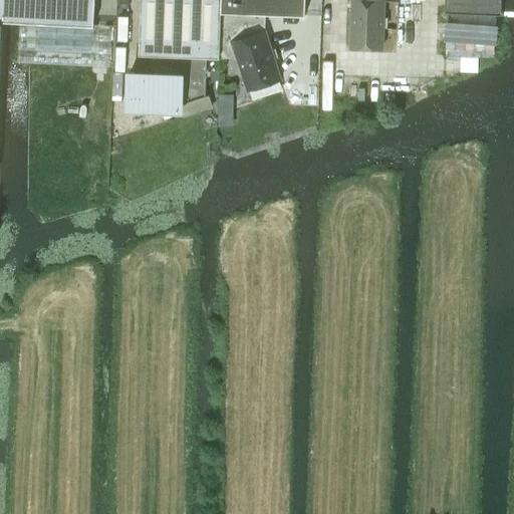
[(0,0),(0,19),(21,21),(19,60),(110,65),(113,26),(94,25),(95,0),(0,0)]
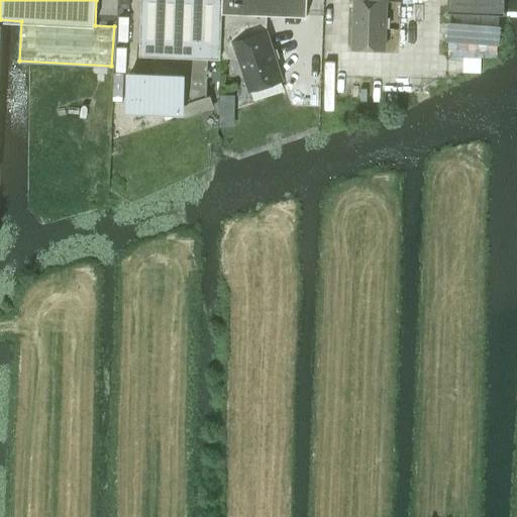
[(127,69),(125,112),(135,112),(135,118),(134,119),(134,120),(181,105),(184,118),(214,108),(210,96),(210,94),(207,95),(208,57),(220,58),(222,12),(222,0),(141,0),(139,55),(146,55),(145,70),(127,69)]
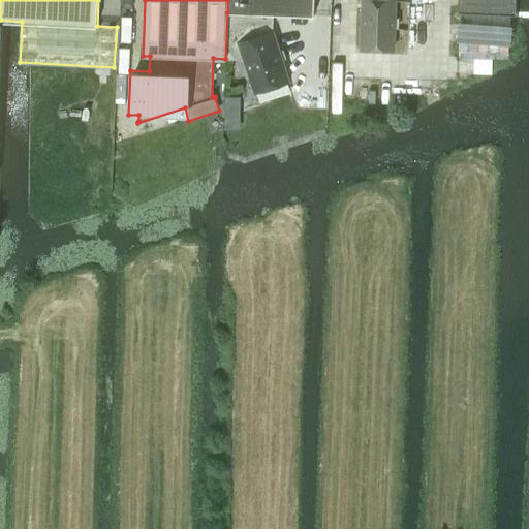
[(227,0),(227,12),(274,13),(314,16),(314,0),(227,0)]
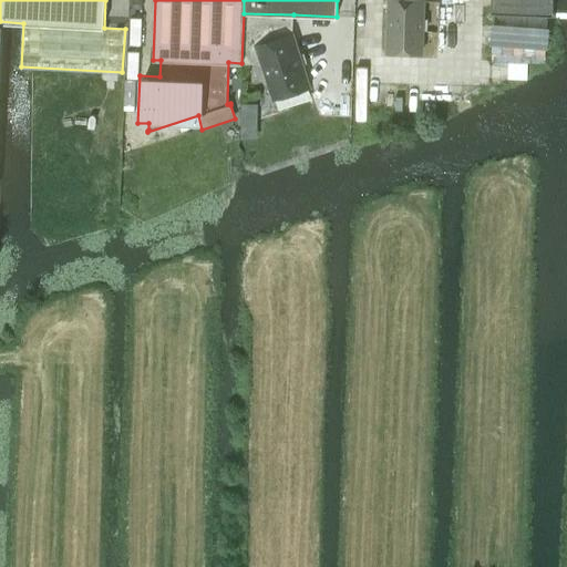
[(422,52),(424,0),(416,0),(388,0),(387,51),(422,52)]
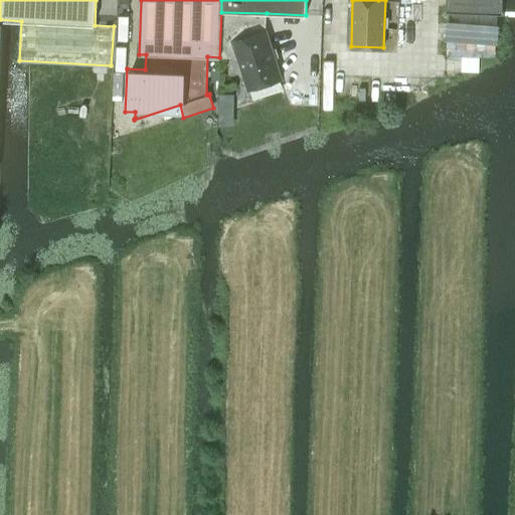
[(447,0),(447,9),(503,12),(503,0),(447,0)]
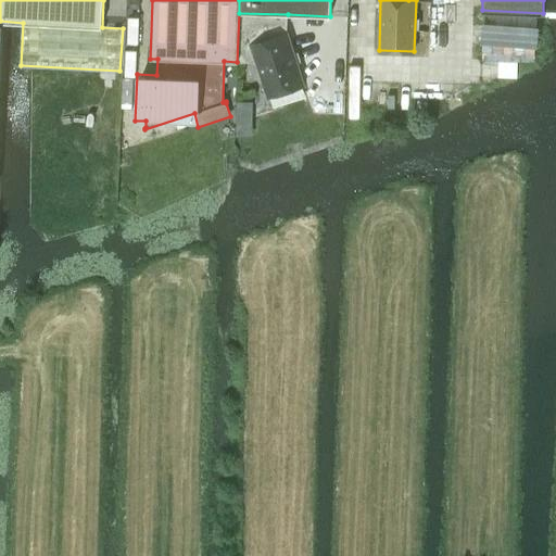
[(239,13),(237,62),(256,62),(267,97),(304,85),(287,33),(288,14),(239,13)]
